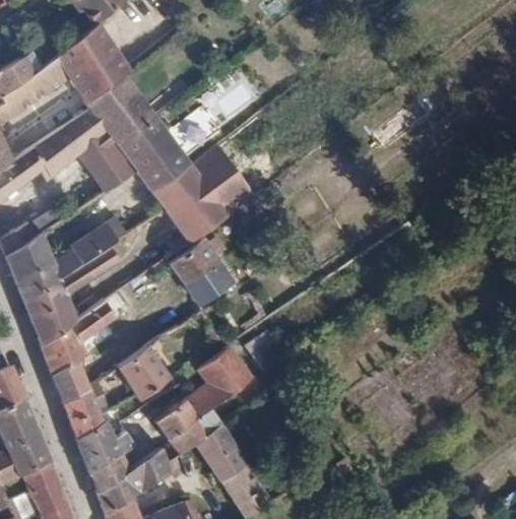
[(74,0),(76,2),(78,0),(79,0),(88,8),(100,21),(123,3),(126,0),(74,0)]
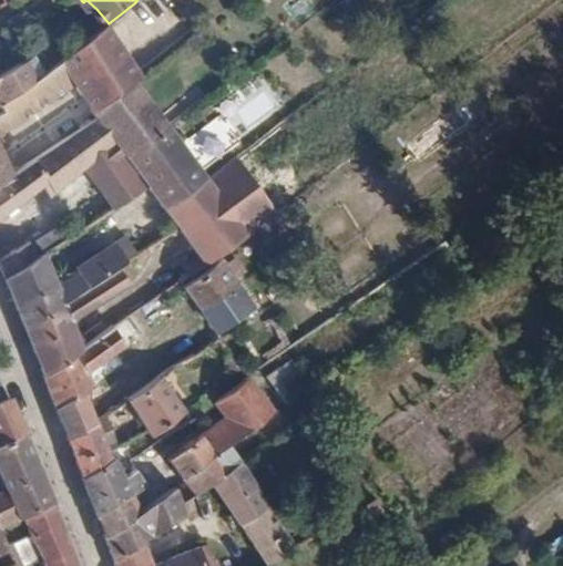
[(86,0),(85,0),(83,2),(93,12),(96,9),(86,0)]
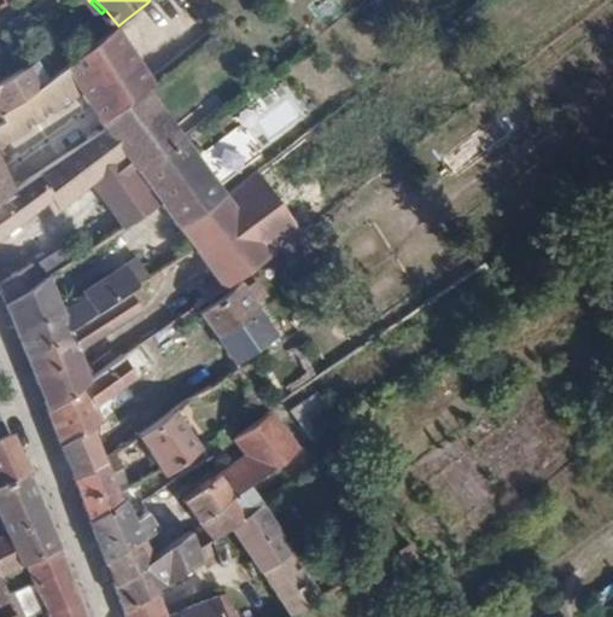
[(146,4),(118,25),(115,28),(79,54),(39,83),(0,110),(0,112),(4,120),(0,122),(0,204),(17,193),(0,157),(0,150),(86,97),(105,124),(150,89),(156,83),(138,59),(169,34),(146,4)]
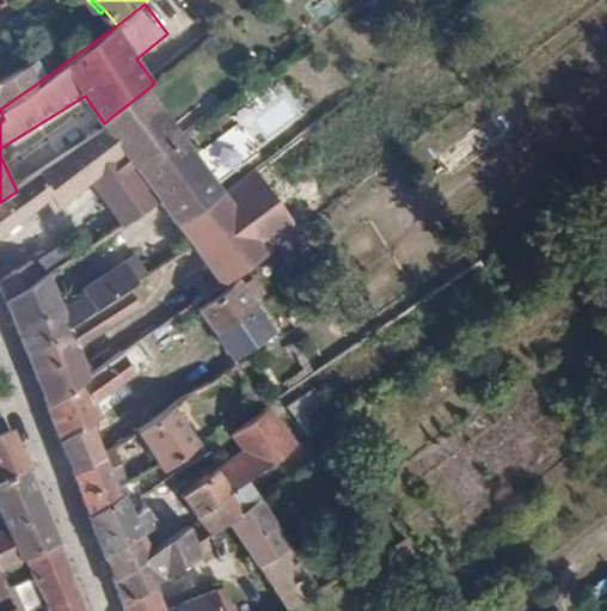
[(29,67),(7,80),(0,84),(0,109),(38,83),(29,67)]
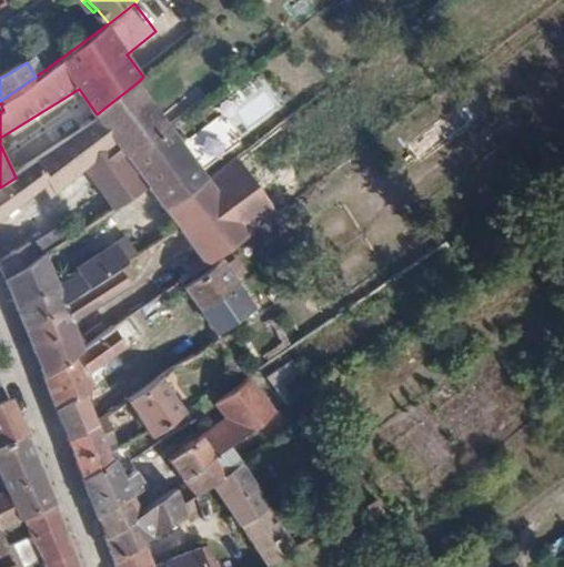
[(16,178),(0,188),(0,220),(43,188),(52,199),(118,145),(128,160),(160,134),(171,127),(138,82),(97,114),(100,120),(16,178)]
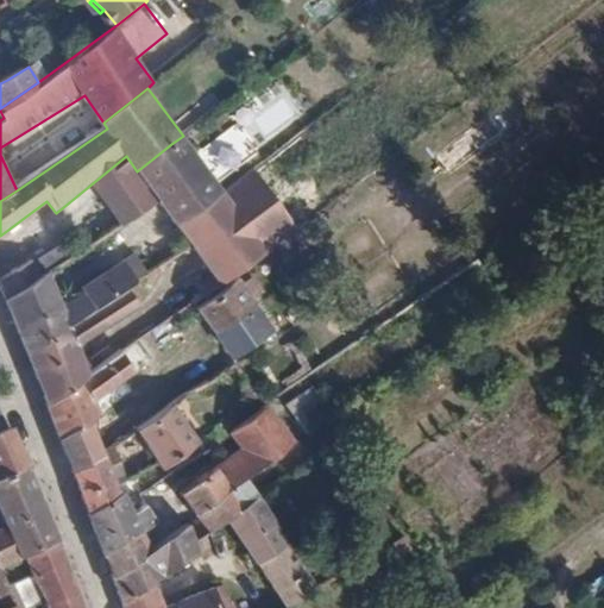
[(264,132),(302,121),(295,96),(257,106),(264,132)]
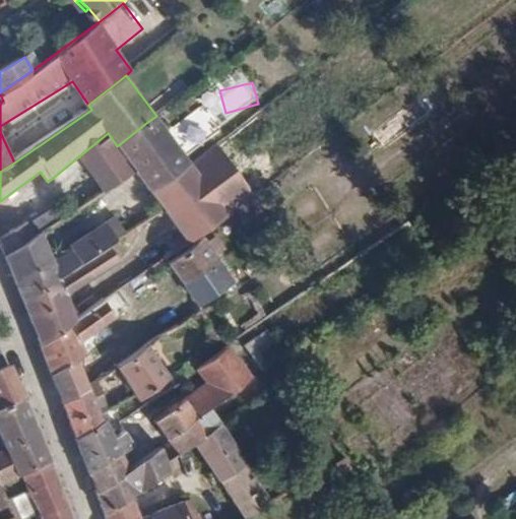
[(192,165),(156,116),(146,123),(117,146),(138,174),(152,194),(192,165)]
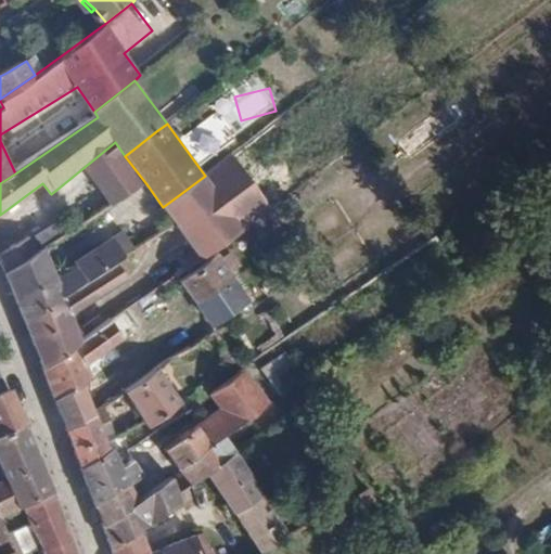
[(196,142),(204,154),(227,141),(219,129),(196,142)]
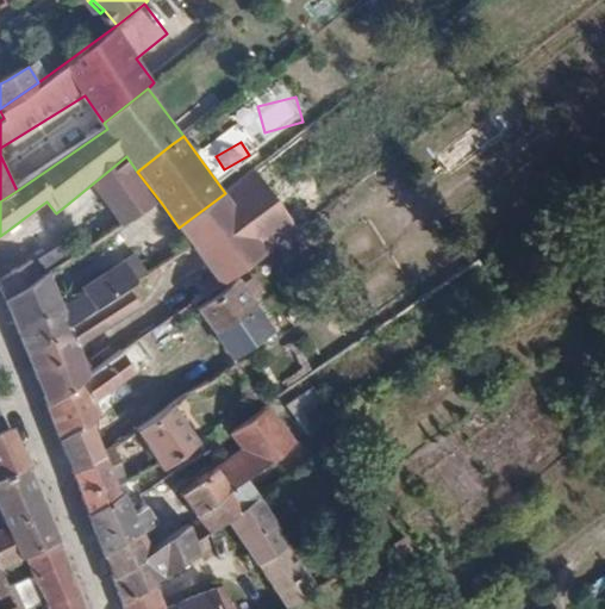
[(257,169),(225,193),(179,228),(194,249),(220,285),(239,273),(298,232),(257,169)]
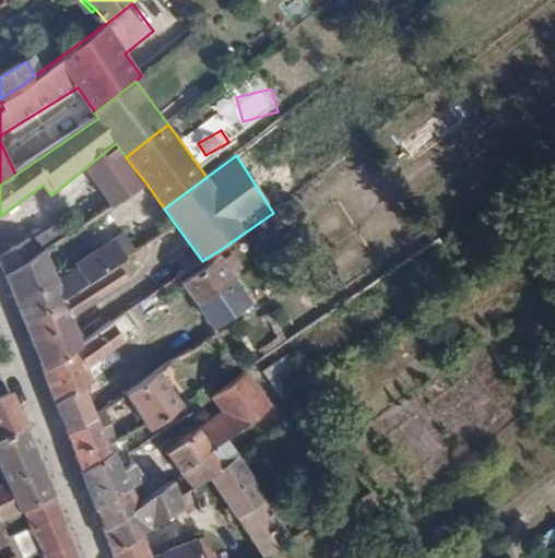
[(46,252),(65,239),(56,226),(33,241),(31,239),(1,260),(8,276),(46,252)]
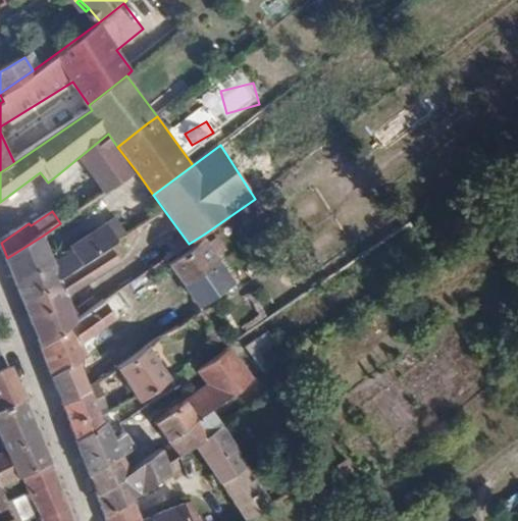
[(43,236),(7,258),(27,307),(111,249),(118,245),(106,227),(70,249),(71,252),(55,264),(43,236)]
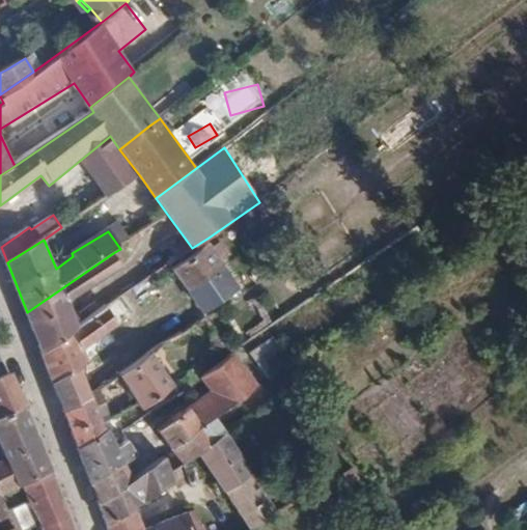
[(241,289),(211,243),(174,269),(207,312),(241,289)]
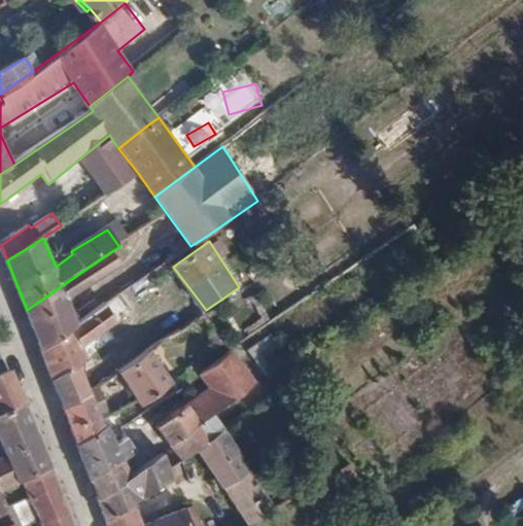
[(112,251),(27,310),(42,351),(79,325),(69,300),(121,266),(112,251)]
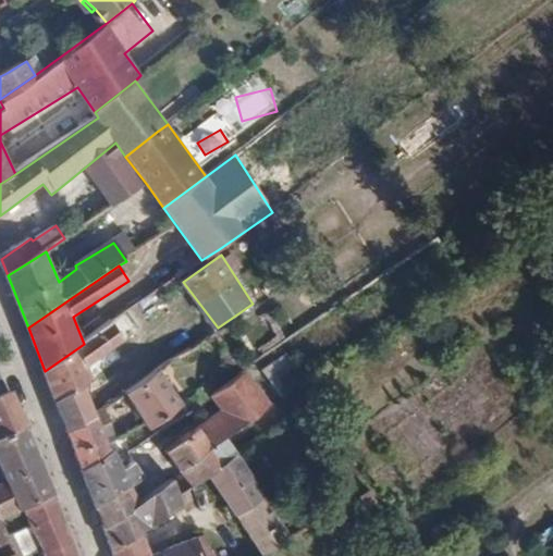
[(84,344),(45,371),(69,434),(97,415),(85,386),(94,381),(88,367),(123,342),(112,323),(84,344)]
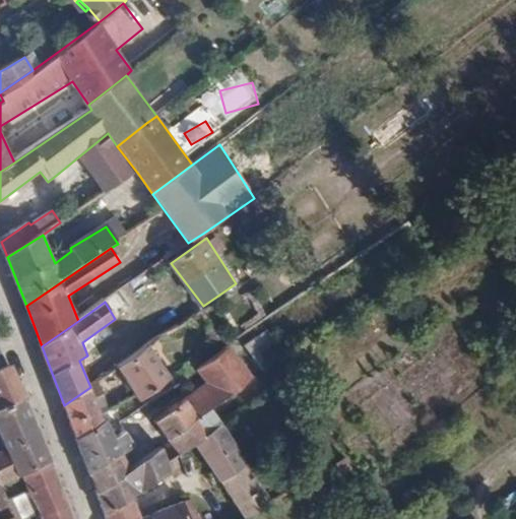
[(142,401),(172,380),(148,347),(119,368),(140,398),(142,401)]
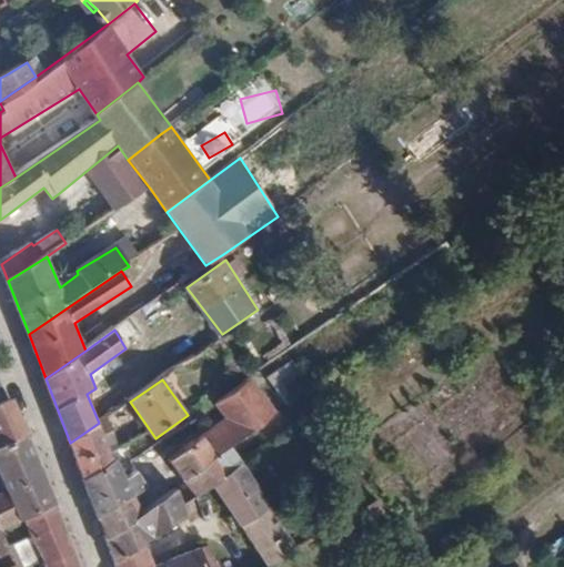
[(234,449),(280,417),(252,380),(215,405),(229,424),(173,463),(190,486),(198,498),(240,469),(244,466),(234,449)]
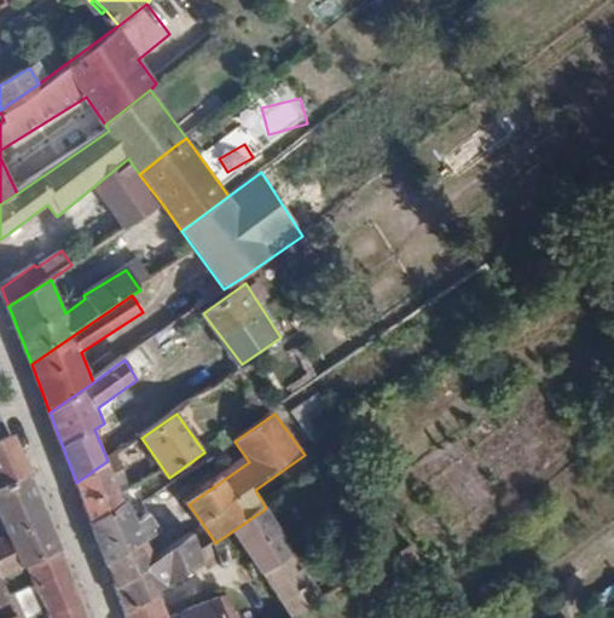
[(5,431),(0,419),(0,518),(7,536),(0,539),(0,578),(1,581),(27,569),(62,552),(11,428),(5,431)]
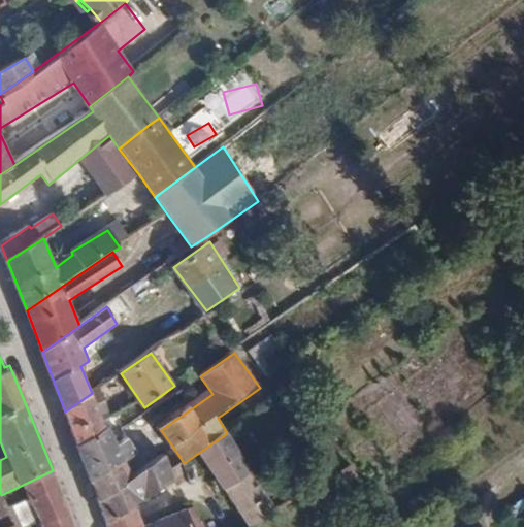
[(100,387),(92,393),(97,406),(106,402),(100,387)]
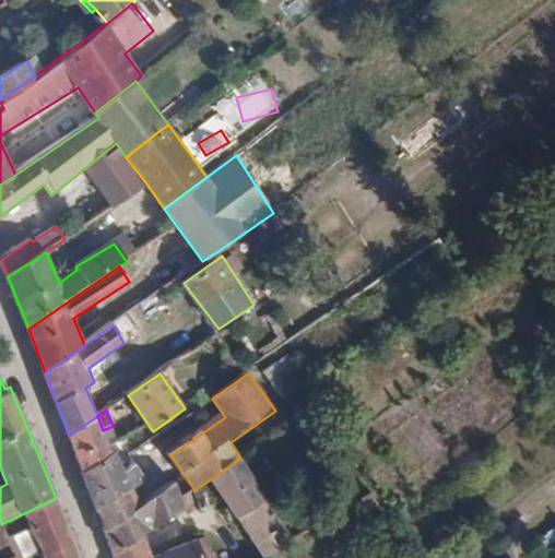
[(97,416),(69,436),(80,462),(109,442),(103,430),(97,416)]
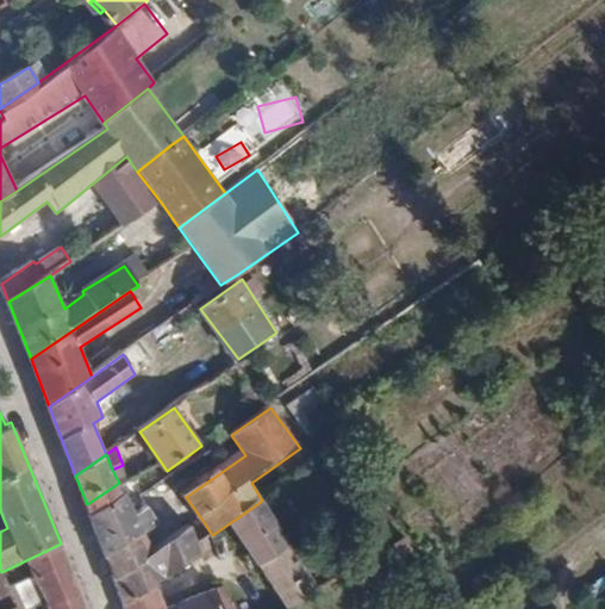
[(124,492),(119,483),(87,504),(92,519),(125,496),(124,492)]
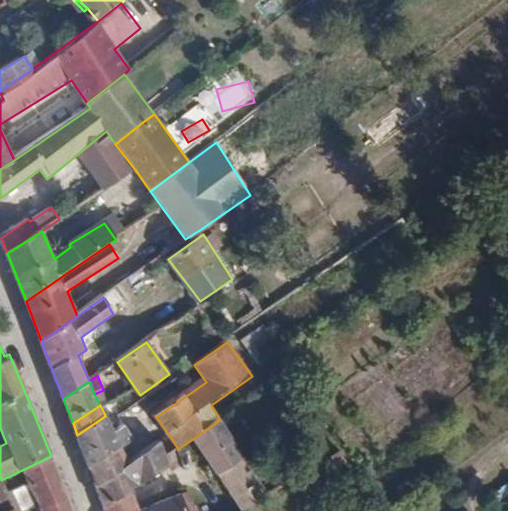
[(105,416),(77,435),(90,469),(122,450),(136,441),(128,425),(117,432),(108,414),(105,416)]
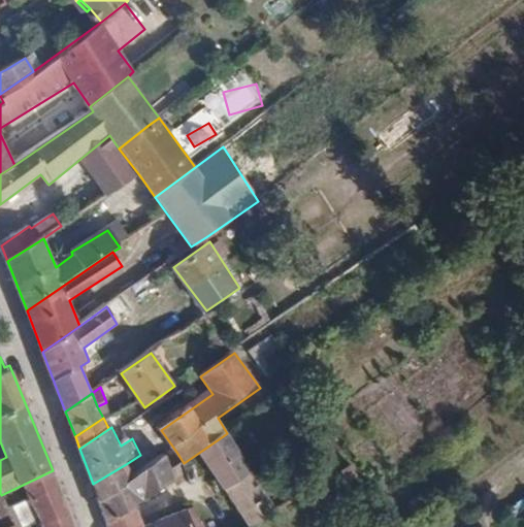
[(277,512),(227,433),(223,436),(184,463),(178,467),(186,479),(209,463),(251,526),(254,526),(277,512)]
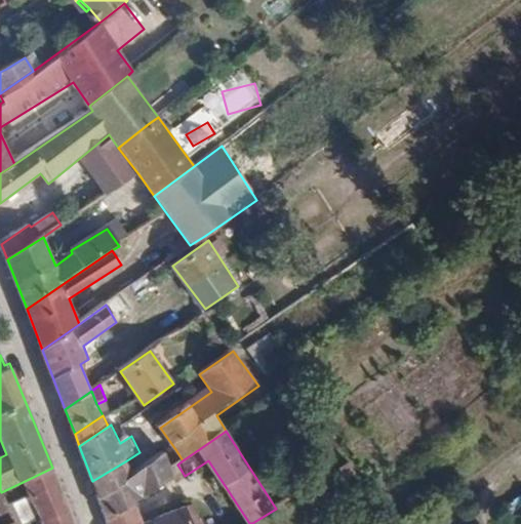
[(170,469),(177,465),(183,460),(175,449),(165,455),(170,469)]
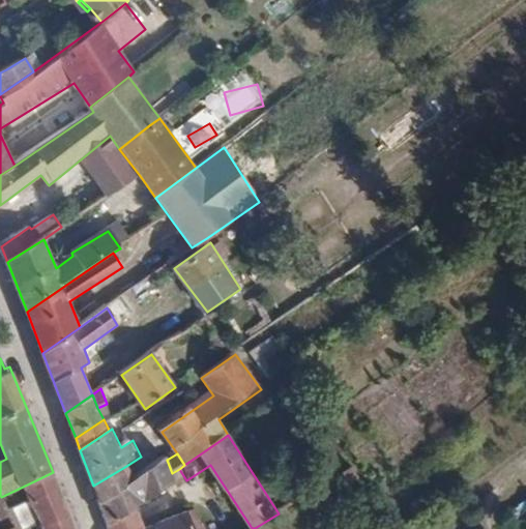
[(136,479),(99,503),(109,525),(136,507),(176,482),(172,473),(167,460),(136,479)]
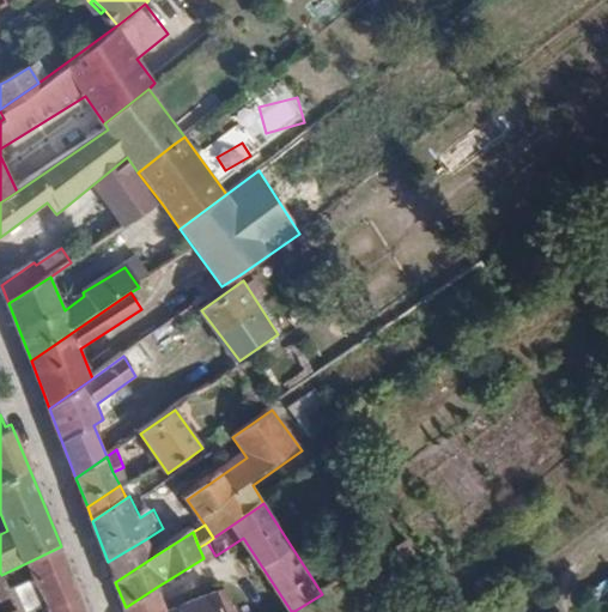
[(108,562),(115,582),(157,555),(146,539),(108,562)]
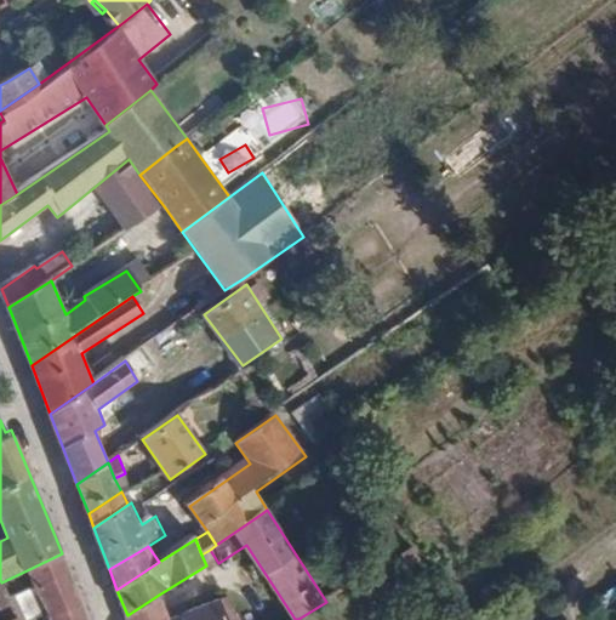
[(0,580),(0,619),(86,619),(62,553),(27,570),(40,602),(16,615),(1,582),(0,580)]
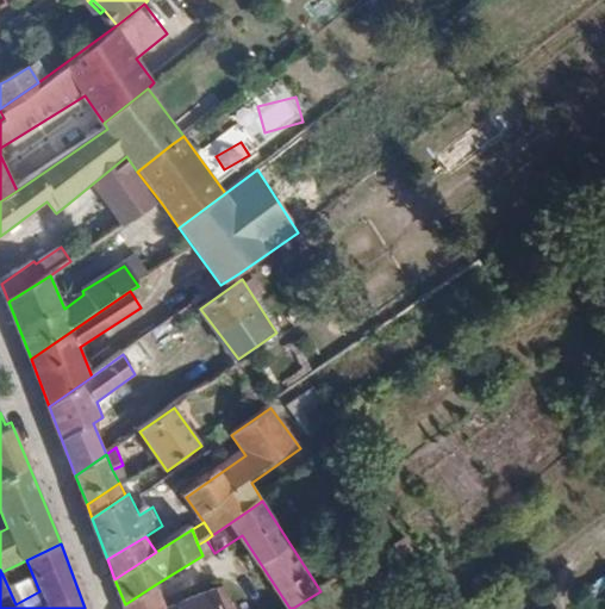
[(167,608),(156,584),(125,604),(126,608),(167,608)]
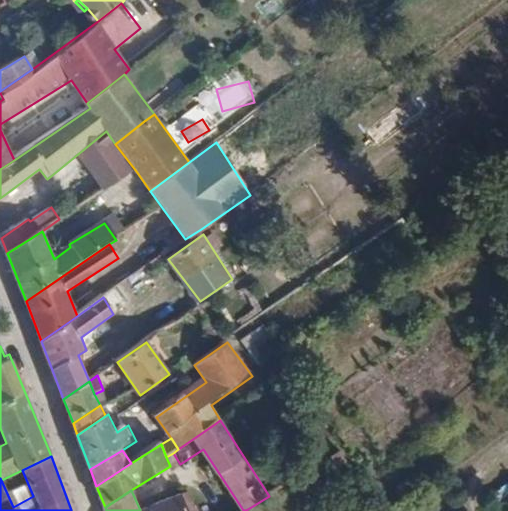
[(151,508),(152,510),(188,510),(183,495),(151,508)]
